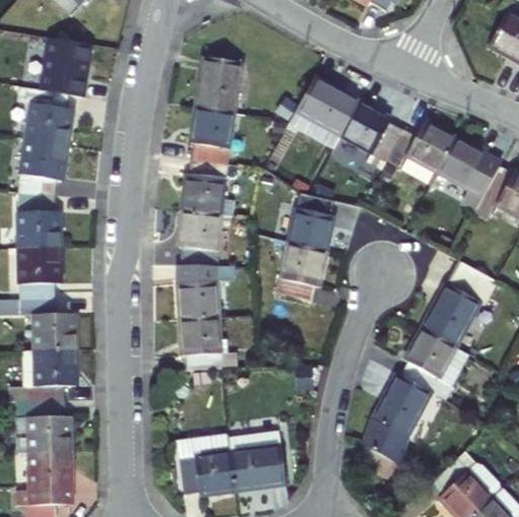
[(54,0),(72,15),(86,0),(54,0)]
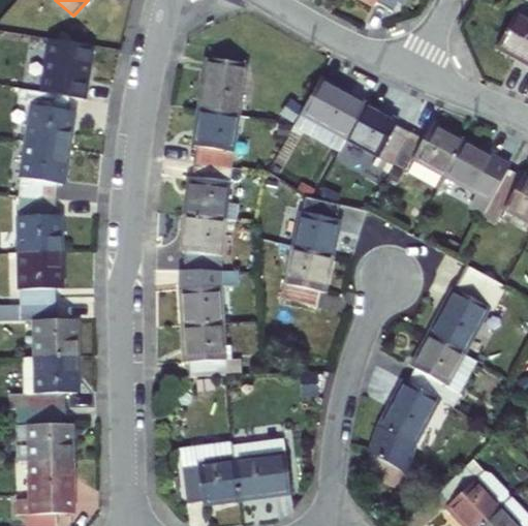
[(363,0),(374,6),(377,2),(395,10),(400,1),(406,4),(408,0),(363,0)]
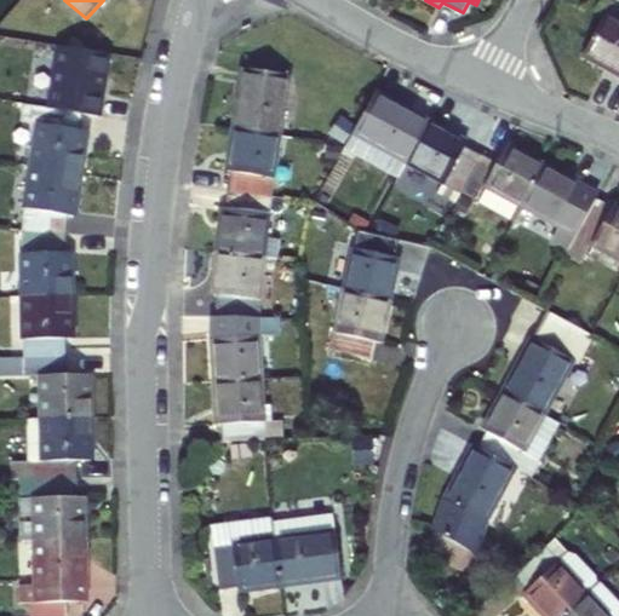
[(582,56),(618,74),(618,18),(606,12),(582,56)]
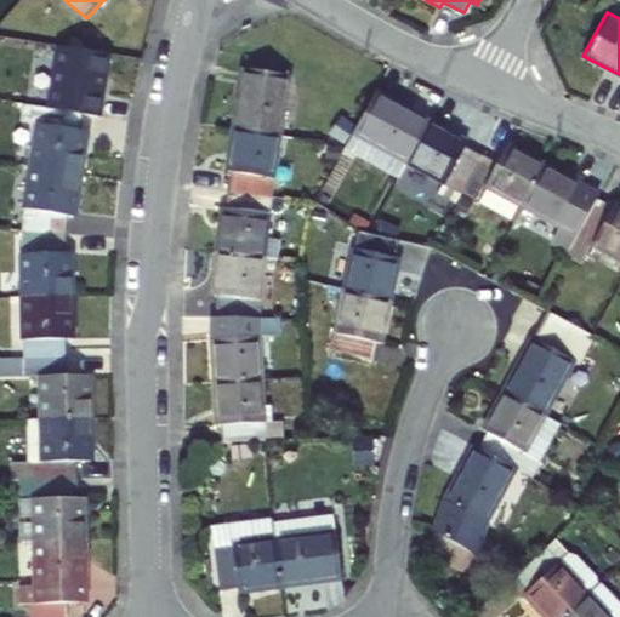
[(100,112),(108,52),(92,50),(61,45),(52,106),(85,110),(100,112)]
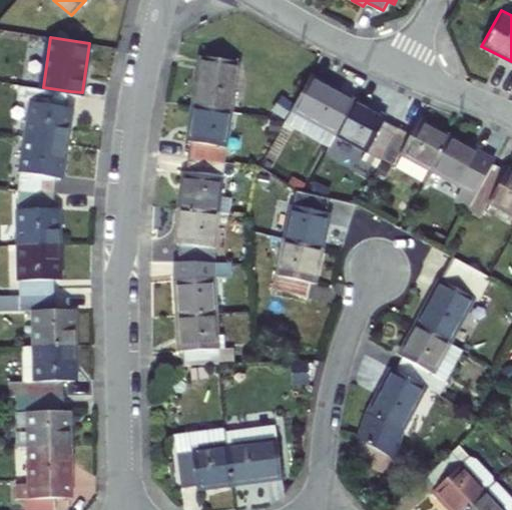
[(232,110),(239,60),(202,54),(194,105),(232,110)]
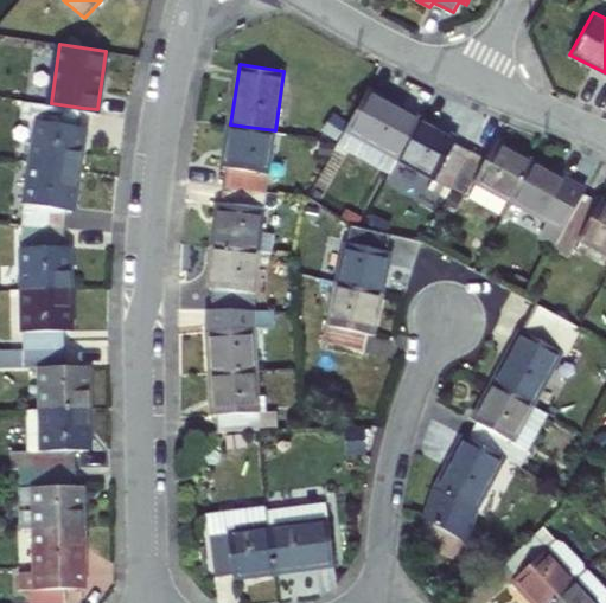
[(422,119),(368,89),(340,140),(338,146),(391,175),(400,159),(422,119)]
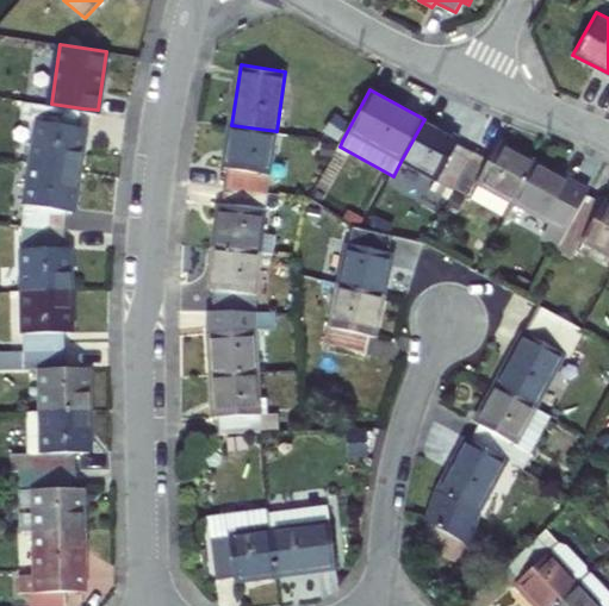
[(41,120),(33,162),(80,169),(86,129),(81,126),(84,108),(51,104),(26,100),(24,118),(41,120)]
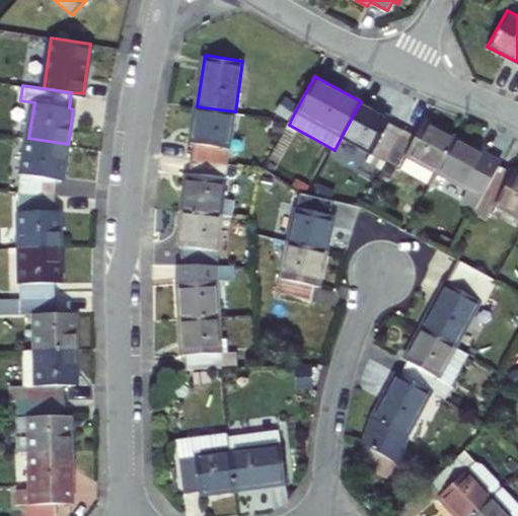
[(361,101),(342,136),(373,151),(368,160),(382,168),(403,129),(389,122),(390,118),(361,101)]
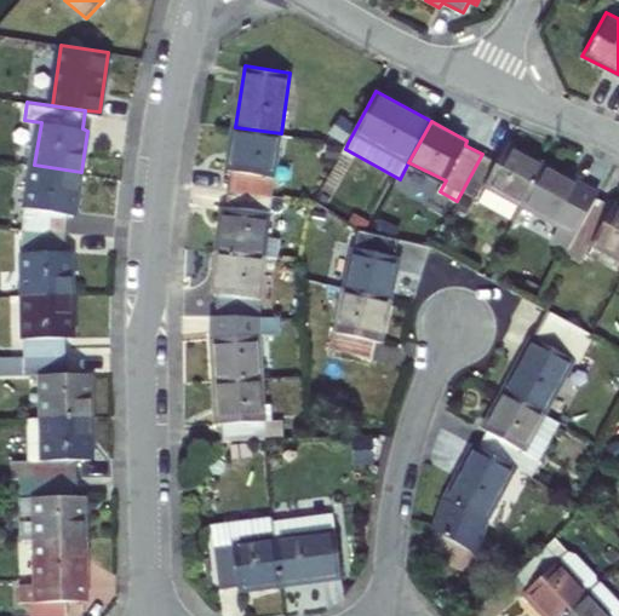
[(273,194),(281,133),(235,127),(229,170),(233,171),(231,189),(273,194)]
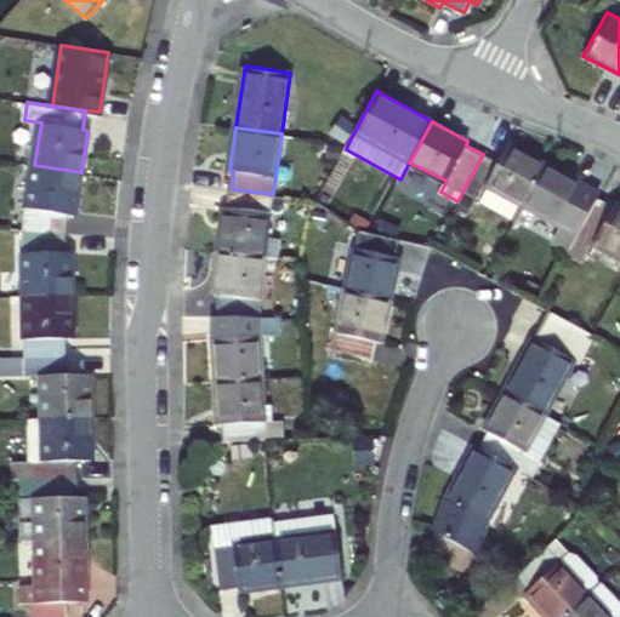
[(483,154),(458,201),(467,205),(473,196),(478,199),(487,186),(524,205),(546,164),(508,144),(499,163),(483,154)]
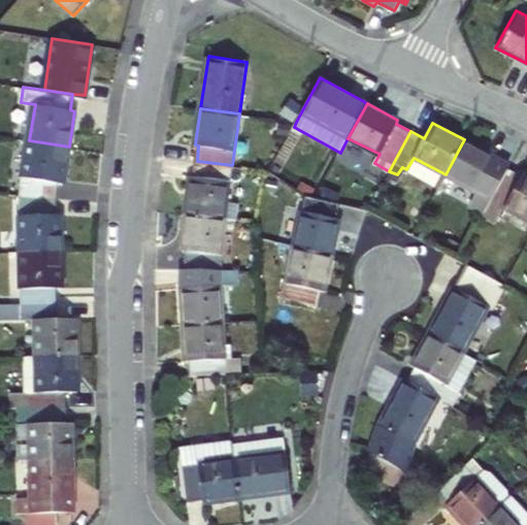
[(446,174),(491,199),(507,167),(495,160),(496,156),(464,139),(446,174)]
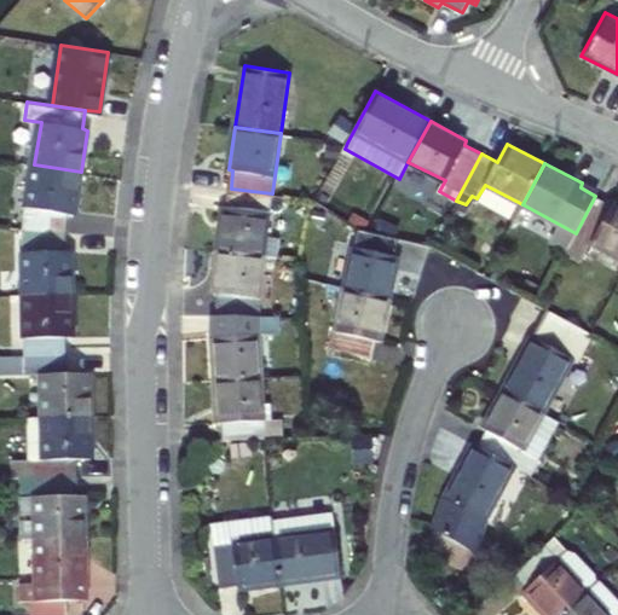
[(34,164),(27,230),(68,233),(69,213),(74,213),(81,172),(34,164)]
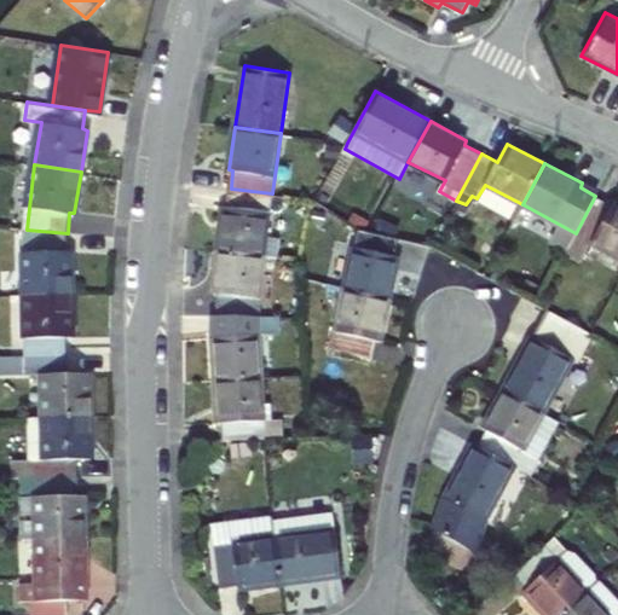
[(265,254),(272,193),(231,189),(229,207),(223,207),(218,250),(265,254)]
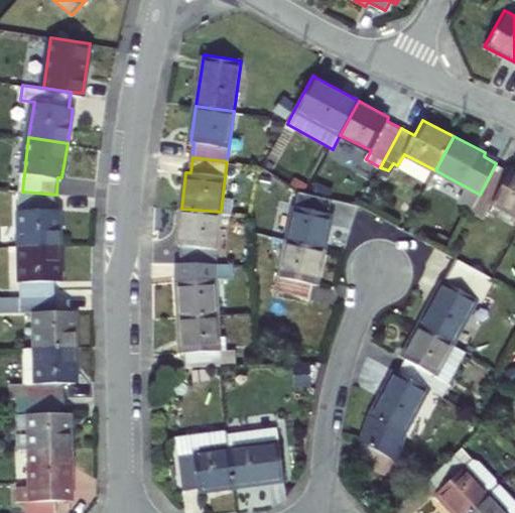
[(480,195),(471,211),(484,218),(493,202),(514,213),(514,168),(512,167),(509,171),(496,163),(480,195)]
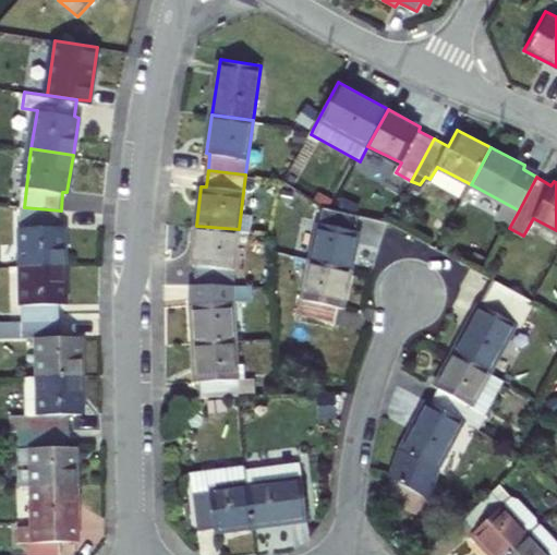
[(356,230),(359,214),(334,209),(322,206),(310,257),(352,267),(360,232),(356,230)]
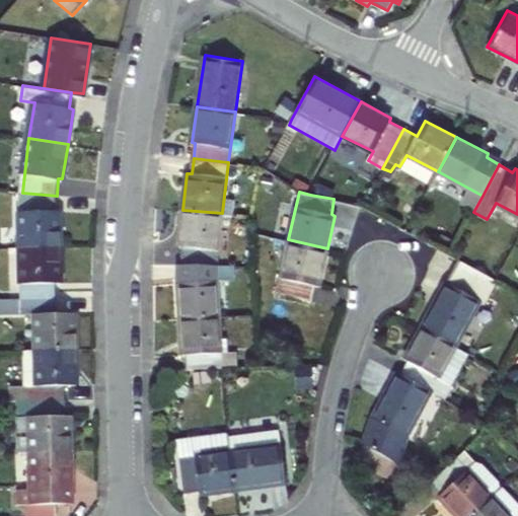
[(22,193),(21,245),(60,245),(60,211),(55,211),(57,196),(22,193)]
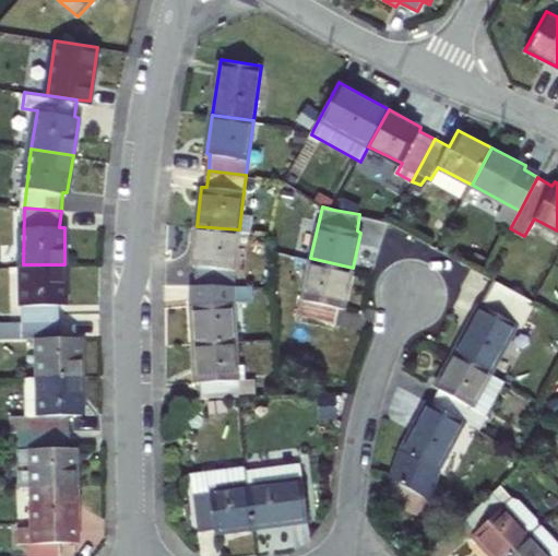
[(235,284),(239,229),(197,226),(193,263),(198,264),(197,283),(235,284)]
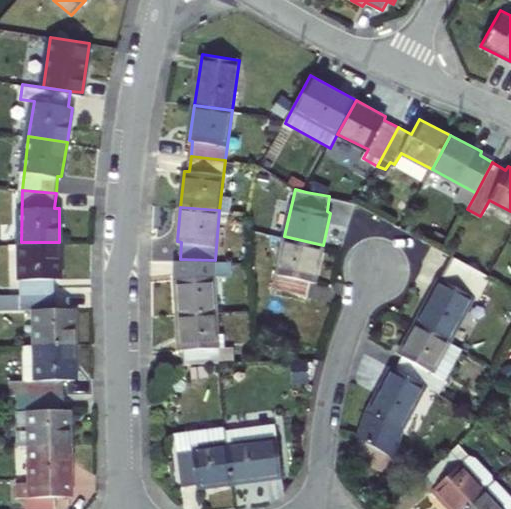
[(316,280),(323,245),(284,236),(273,286),(308,294),(312,279),(316,280)]
